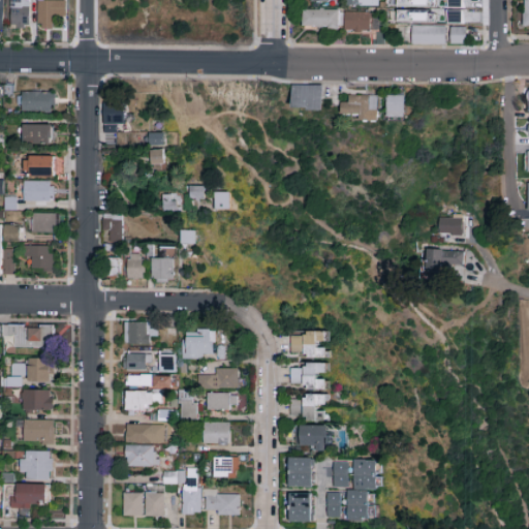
[(11,28),(11,0),(29,0),(29,28),(11,28)]
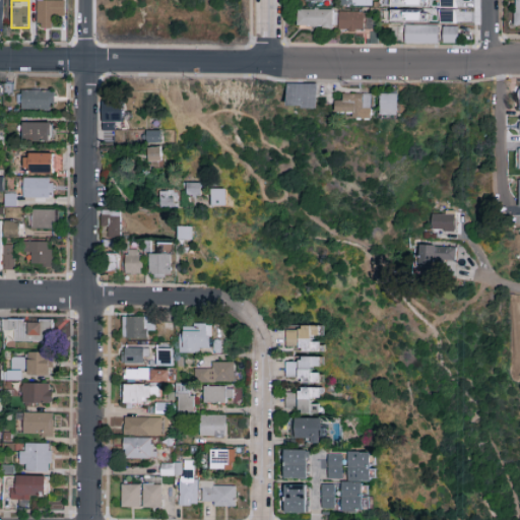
[(38,28),(38,0),(64,0),(64,18),(55,18),(55,28),(38,28)]
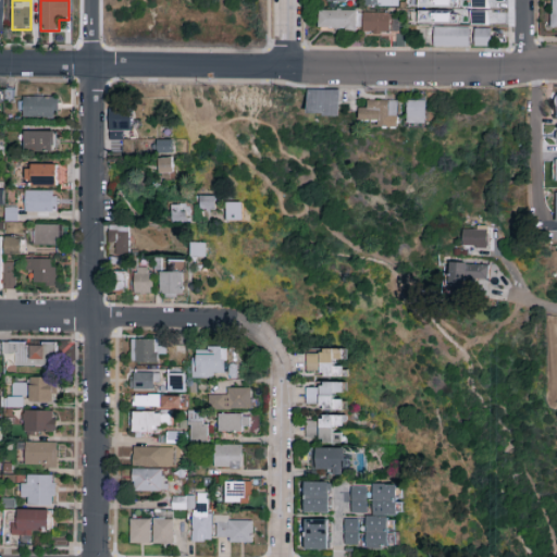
[(486,0),(470,0),(471,9),(487,9),(486,0)]
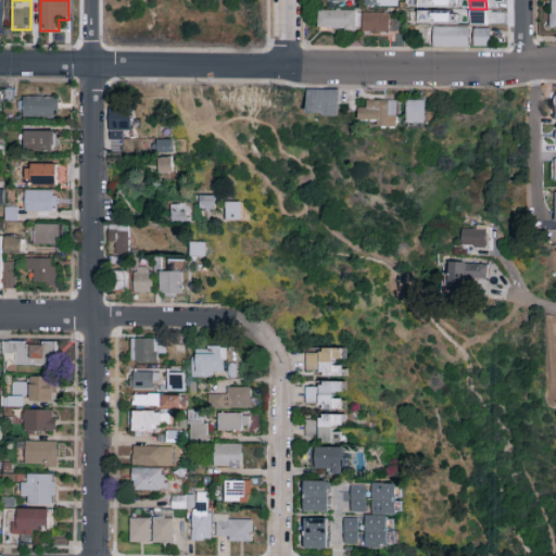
[(359,11),(359,30),(318,30),(318,11),(359,11)]
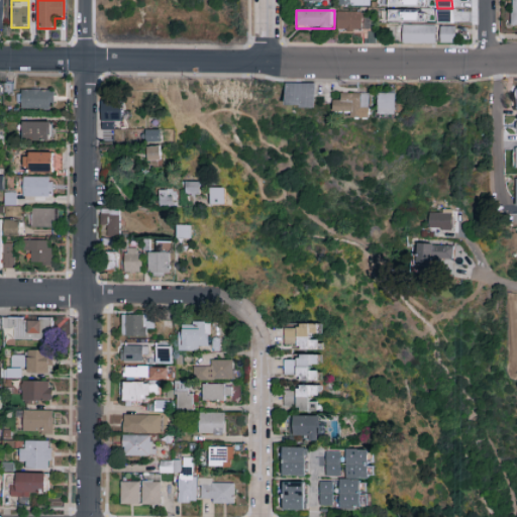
[(424,21),(424,11),(387,13),(387,23),(424,21)]
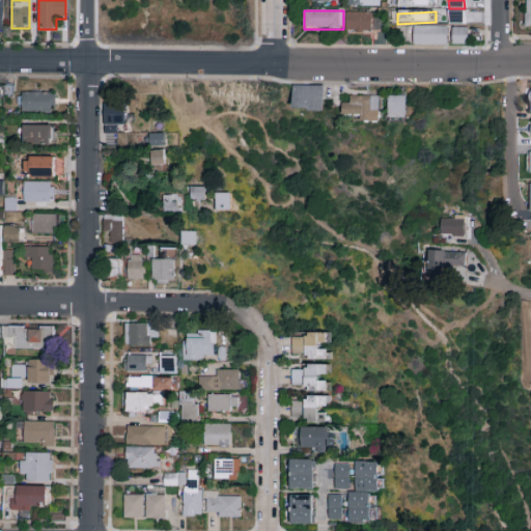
[(448,24),(463,24),(463,11),(449,11),(448,24)]
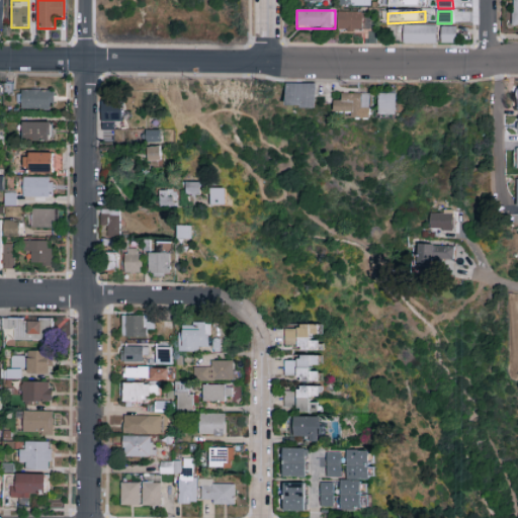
[(364,12),(364,20),(372,20),(372,31),(338,31),(338,12),(364,12)]
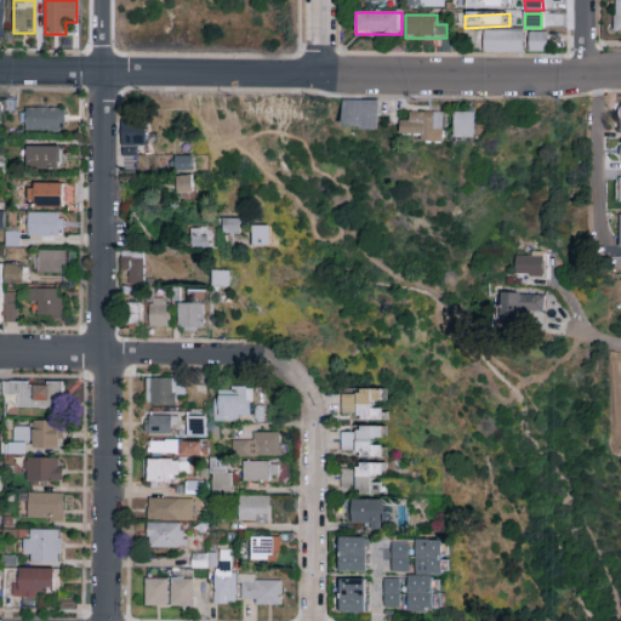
[(522,32),(522,53),(483,53),(483,32),(522,32)]
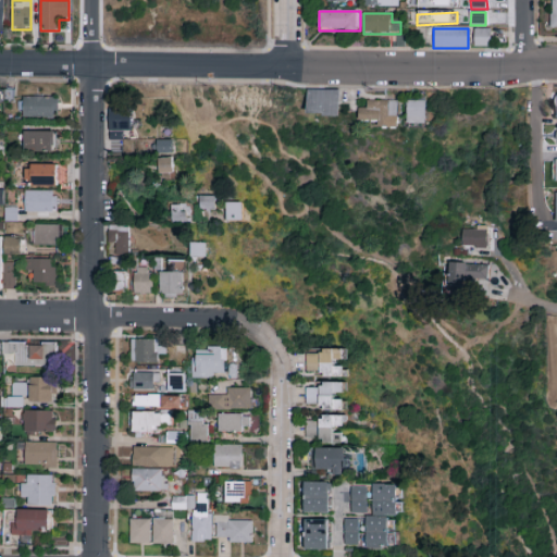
[(490,29),(490,47),(474,47),(474,29),(490,29)]
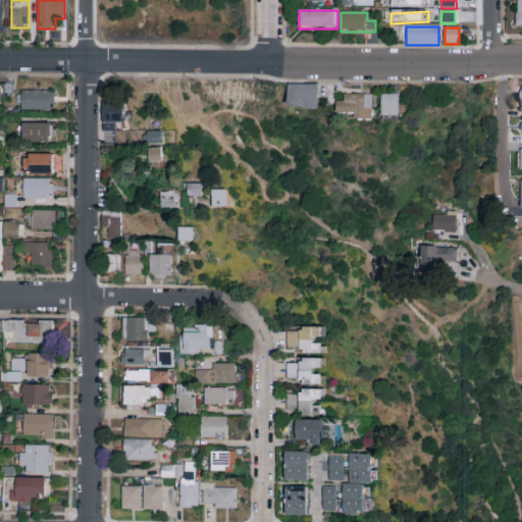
[(318,85),(318,109),(290,109),(290,85),(318,85)]
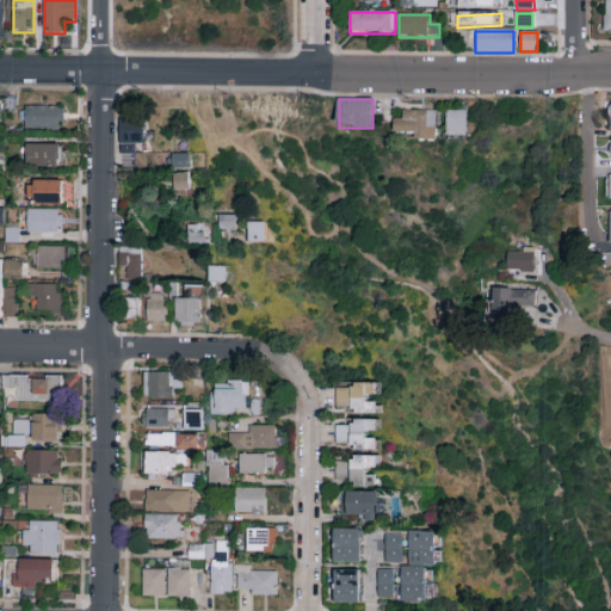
[(24,107),(66,107),(66,129),(24,129),(24,107)]
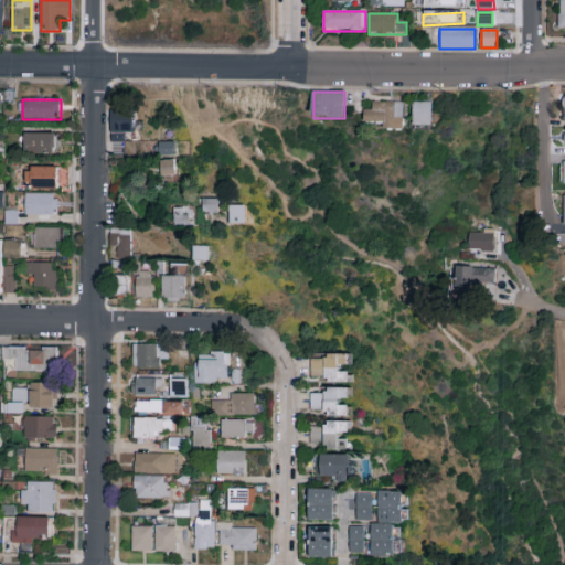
[(365,128),(365,103),(404,103),(404,128),(365,128)]
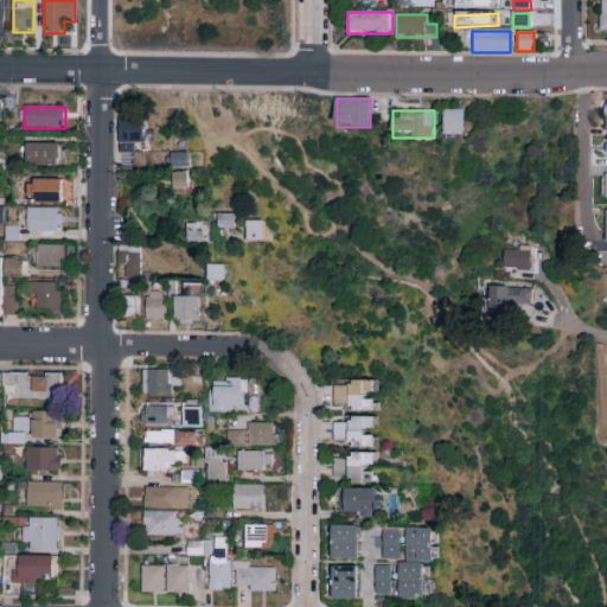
[(464,110),(464,136),(443,136),(443,110),(464,110)]
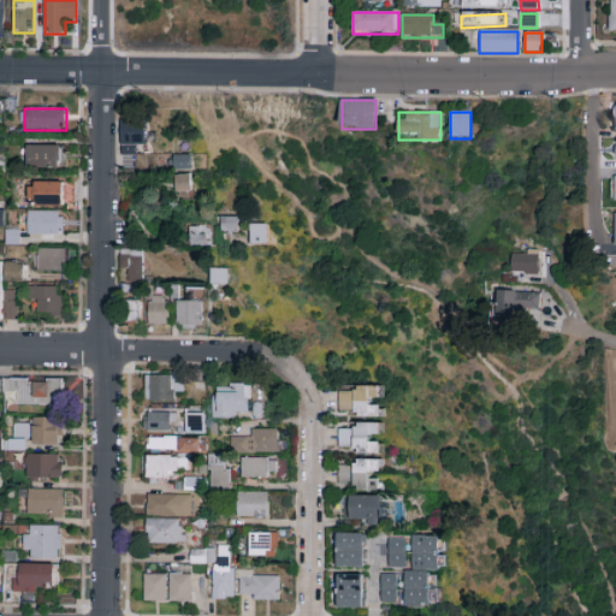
[(146,146),(135,146),(135,157),(122,157),(122,122),(146,122),(146,146)]
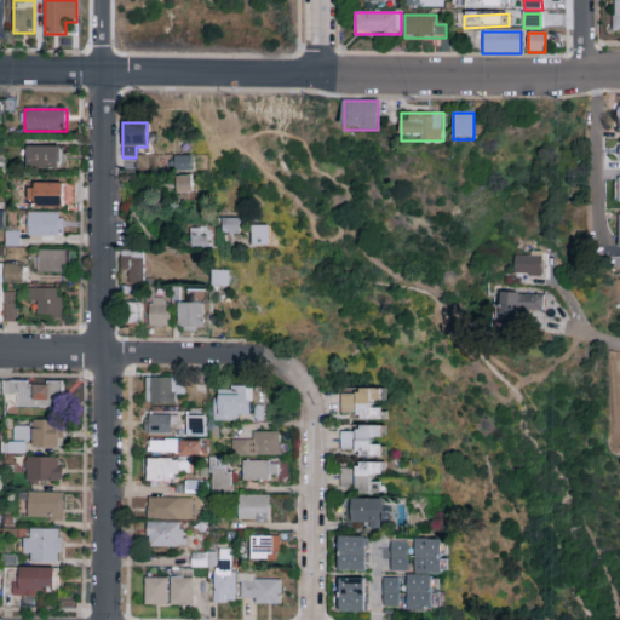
[(62,168),(28,168),(28,147),(62,147),(62,168)]
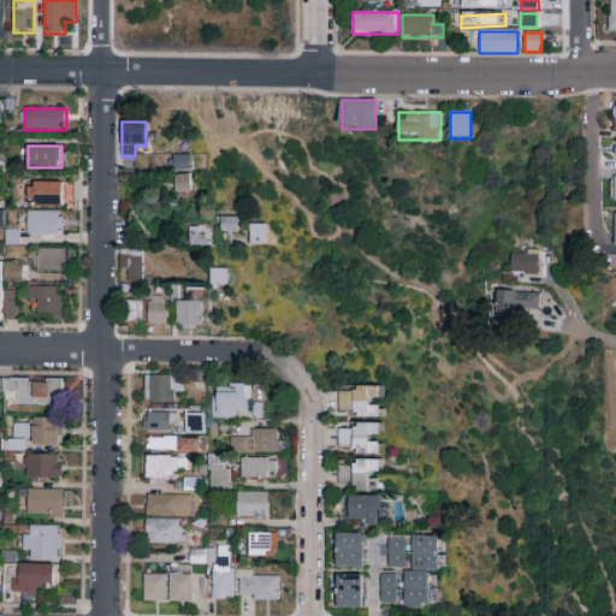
[(193,157),(193,171),(173,171),(173,157),(193,157)]
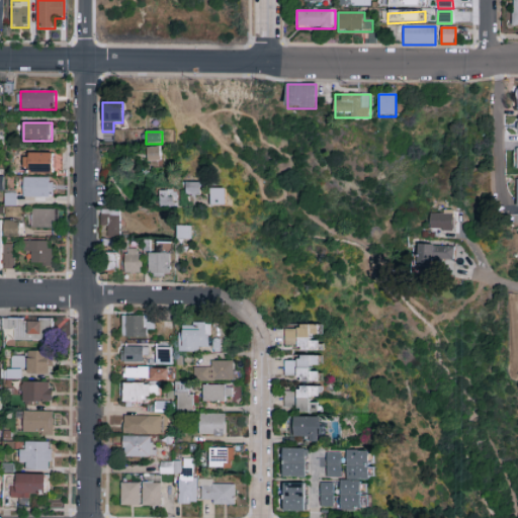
[(147,161),(147,148),(160,148),(160,161),(147,161)]
